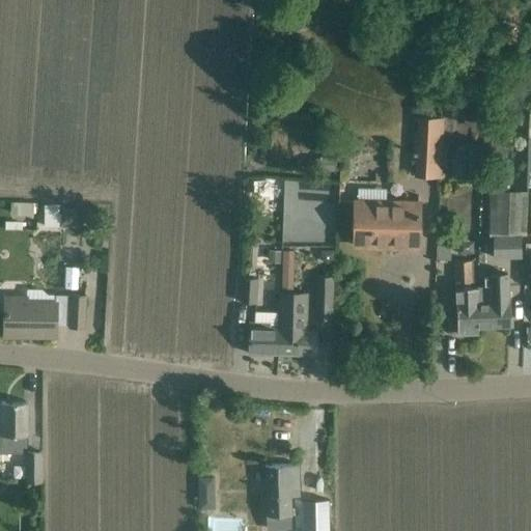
[(441,175),(444,119),(417,118),(416,155),(419,155),(418,174),(441,175)]
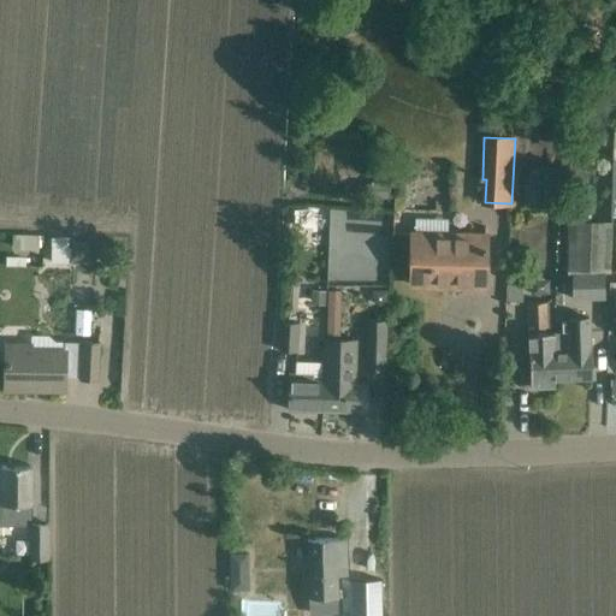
[(544,173),(521,173),(520,209),(543,209),(544,173)]
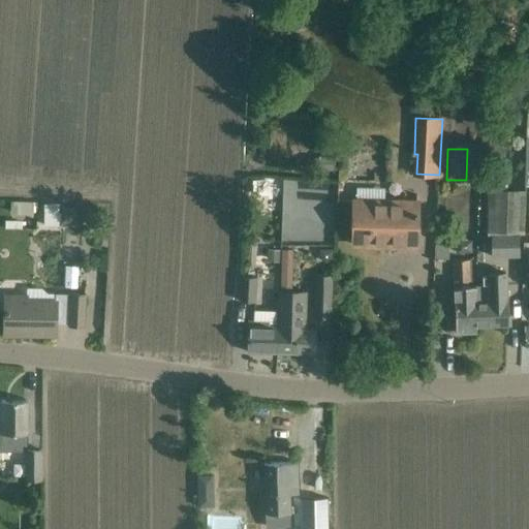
[(335,156),(319,156),(319,157),(311,157),(311,170),(335,170),(335,156)]
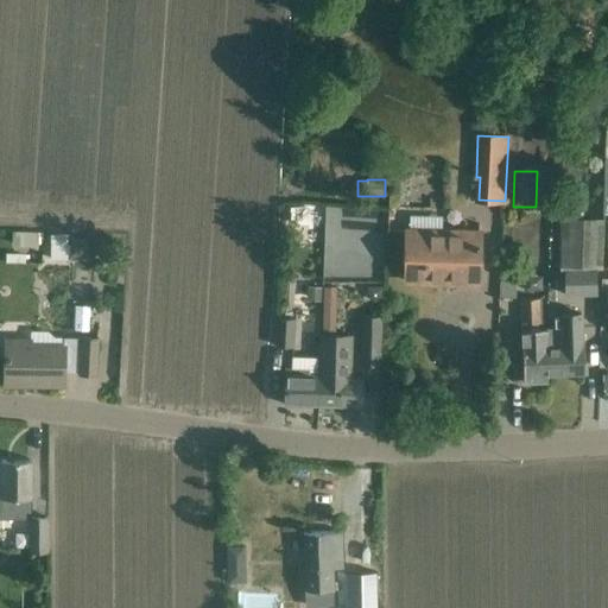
[(322,211),(322,273),(380,273),(380,210),(322,211)]
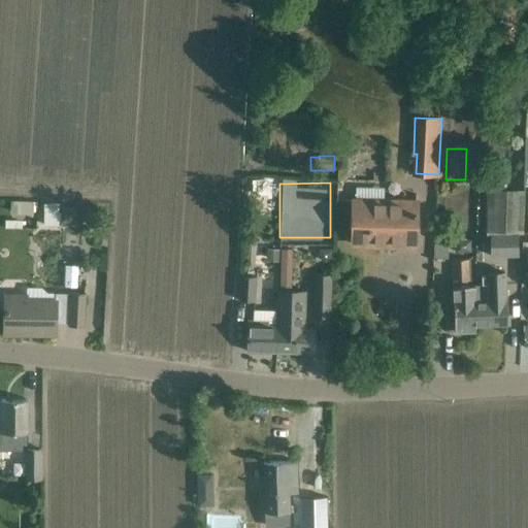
[(486,187),(486,204),(488,204),(487,233),(490,233),(490,255),(516,255),(516,233),(524,233),(526,190),(526,188),(523,188),(486,187)]
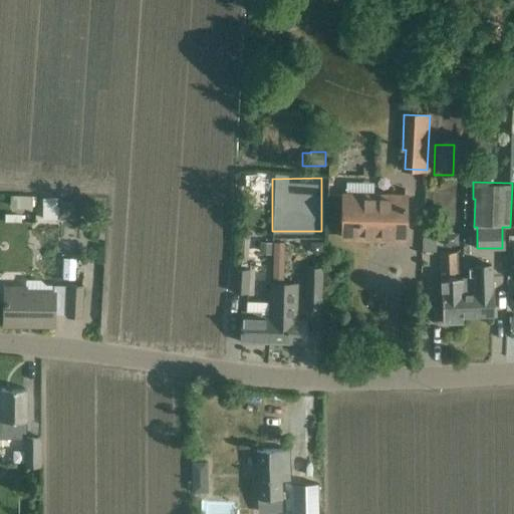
[(9,194),(8,209),(31,210),(31,195),(9,194)]
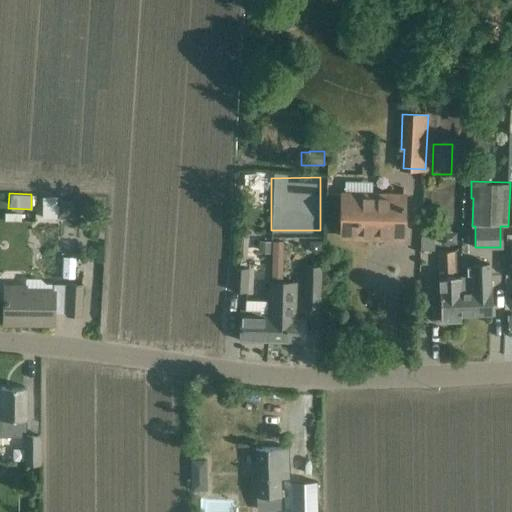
[(405,195),(344,194),(342,236),(403,238),(405,195)]
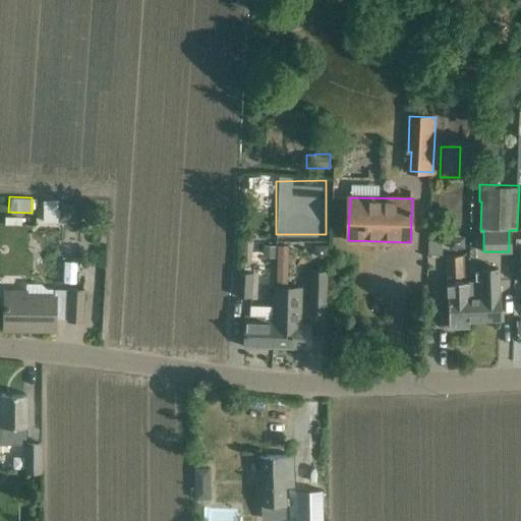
[(75,222),(76,207),(59,206),(59,201),(44,200),(43,220),(75,222)]
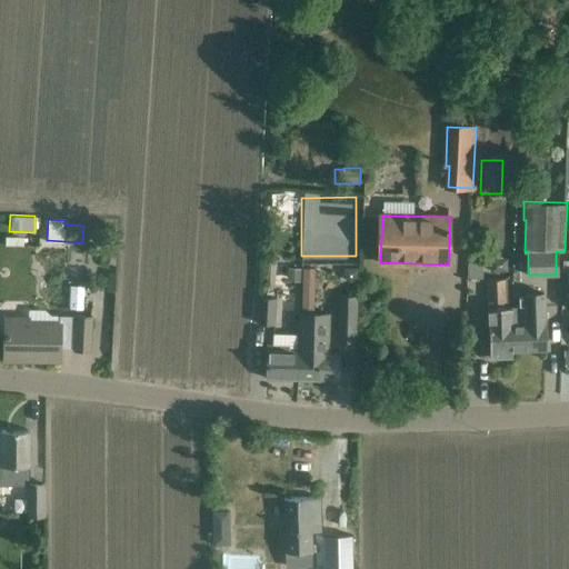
[(21,233),(2,236),(3,247),(22,245),(21,233)]
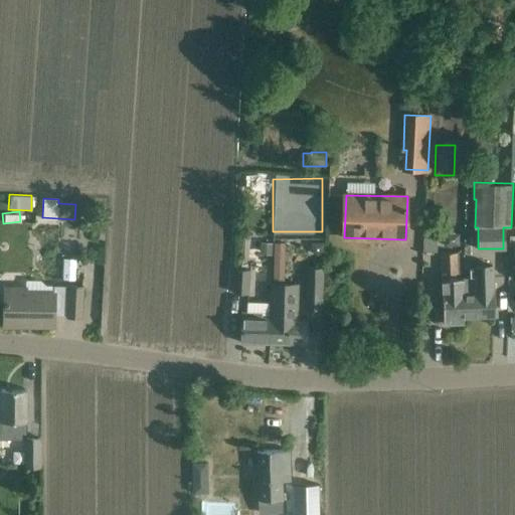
[(437,232),(424,232),(424,250),(437,250),(437,232)]
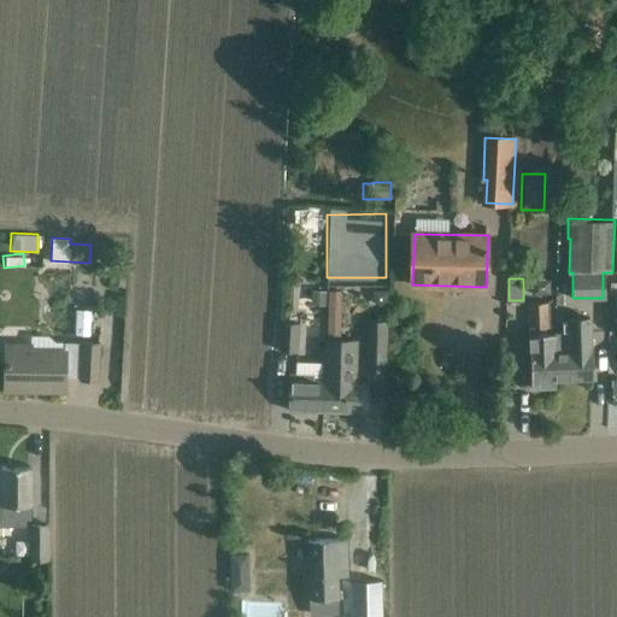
[(325,411),(368,412),(369,382),(358,382),(358,340),(340,339),(341,291),(328,291),(327,338),(323,338),(322,377),(327,377),(325,411)]
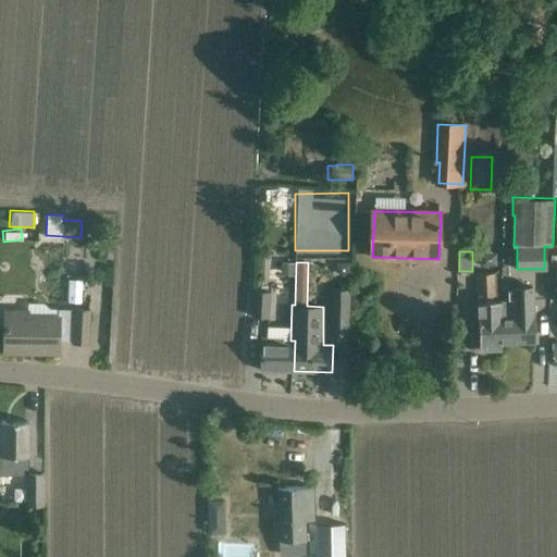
[(496,273),(478,273),(479,326),(480,348),(480,349),(497,349),(497,343),(502,343),(500,300),(493,300),(493,296),(496,296),(496,273)]
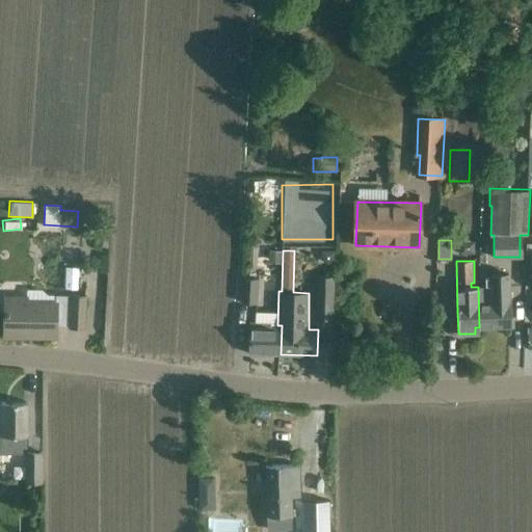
[(64,266),(63,284),(76,285),(77,267),(64,266)]
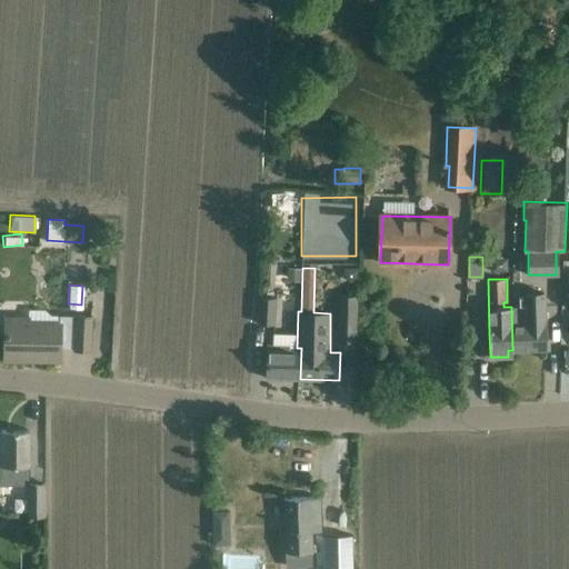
[(517,307),(511,307),(512,350),(547,349),(546,327),(545,293),(526,293),(527,306),(517,307)]
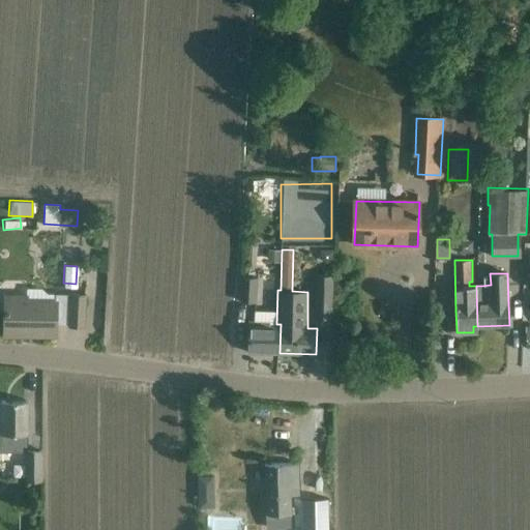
[(333,275),(316,274),(315,316),(331,317),(333,275)]
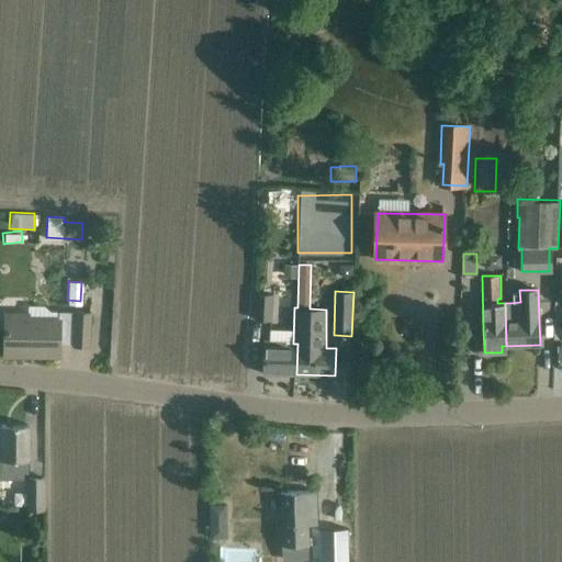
[(273,294),(256,293),(254,318),(271,319),(273,294)]
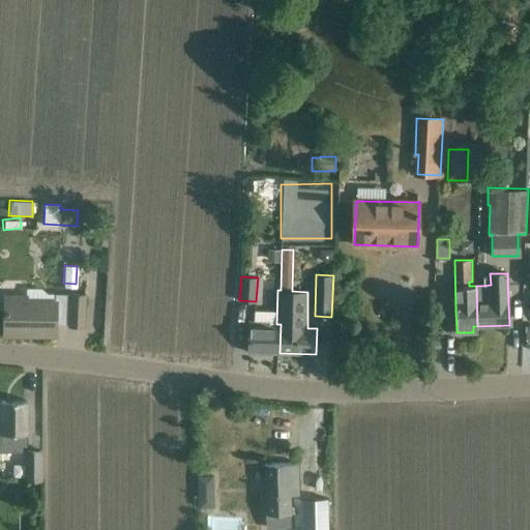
[(27,296),(5,296),(5,335),(56,336),(56,325),(69,325),(85,326),(86,295),(55,294),(55,301),(26,301),(27,296)]
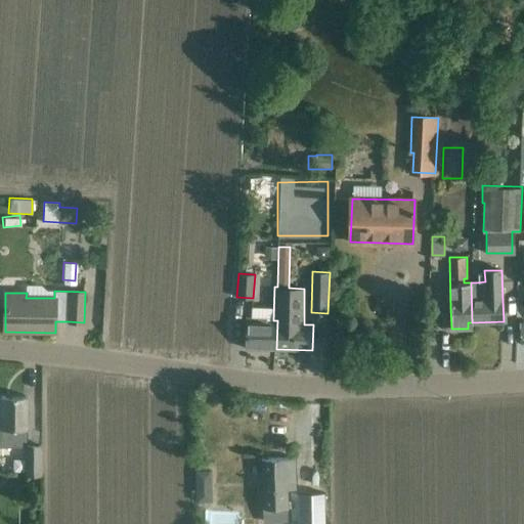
[(246,348),(276,349),(277,320),(273,320),(247,319),(246,348)]
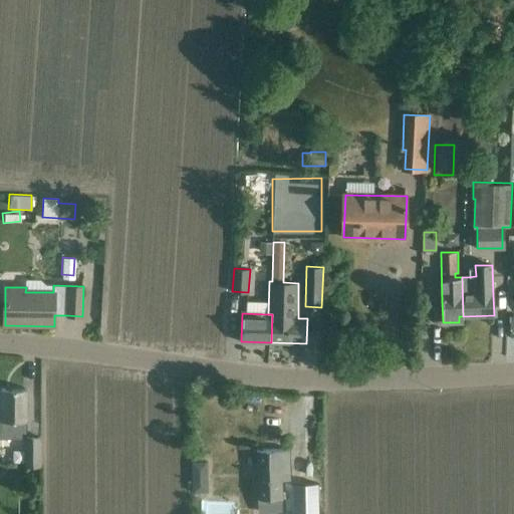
[(0,438),(25,438),(26,466),(40,466),(39,436),(28,436),(27,417),(27,389),(0,389),(0,438)]
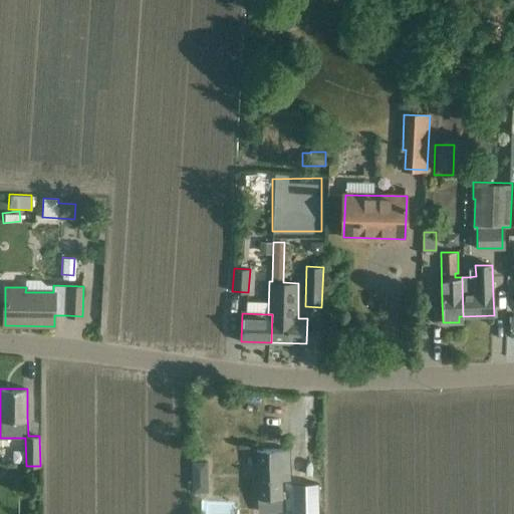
[(290,478),(290,469),(289,449),(257,450),(258,512),(283,512),(283,478),(290,478)]
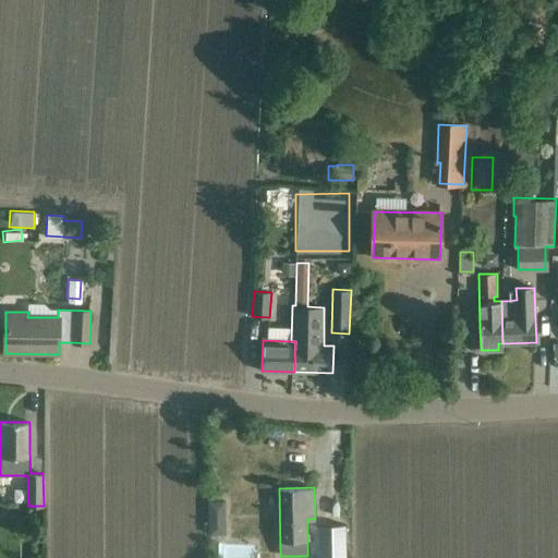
[(225,502),(209,502),(209,518),(218,518),(225,511),(225,502)]
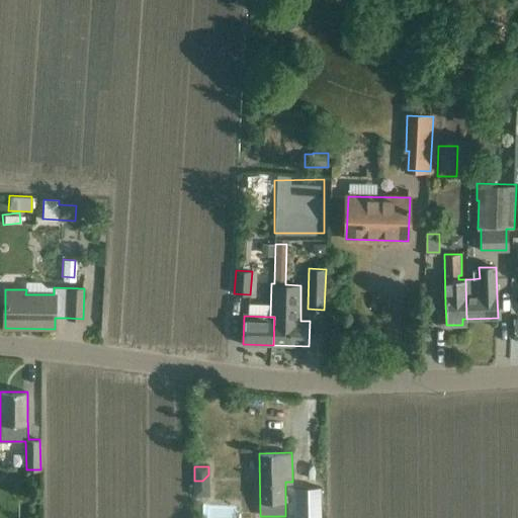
[(317,517),(318,502),(319,502),(319,478),(306,479),(306,498),(293,498),(293,517),(317,517)]
